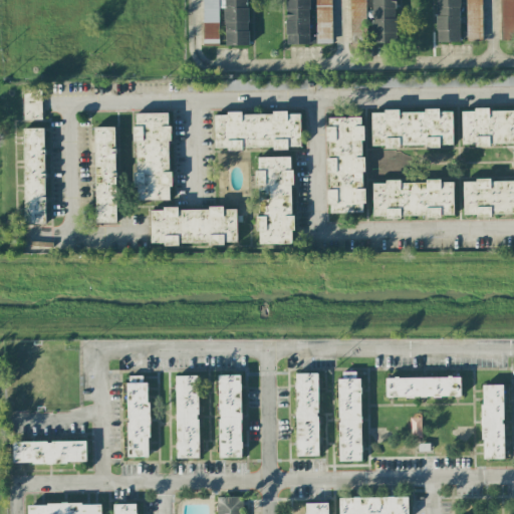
[(249,45),(247,0),(202,0),(204,43),(219,43),(218,8),(225,8),(226,45),(249,45)]
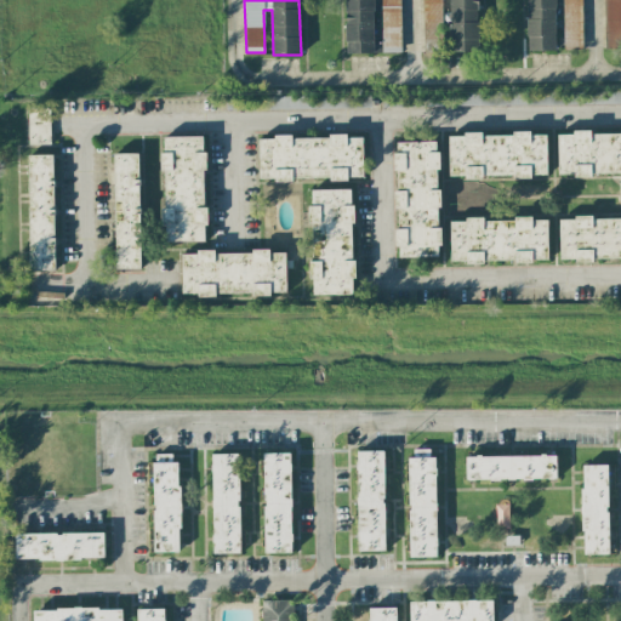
[(372,0),(345,0),(347,53),(375,53),(372,0)]
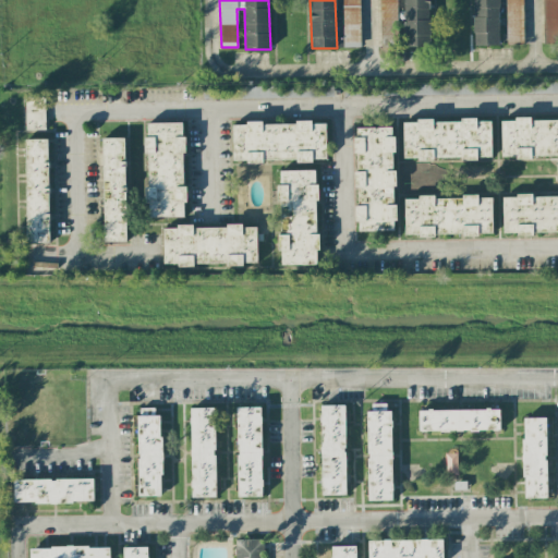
[(360,0),(341,0),(343,47),(361,47),(360,0)]
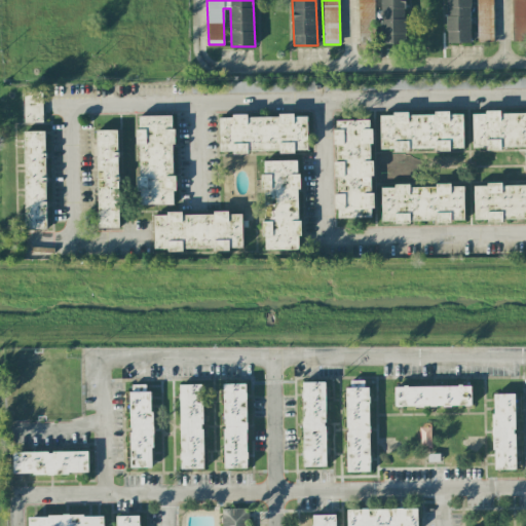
[(373,0),(358,0),(359,44),(375,43),(373,0)]
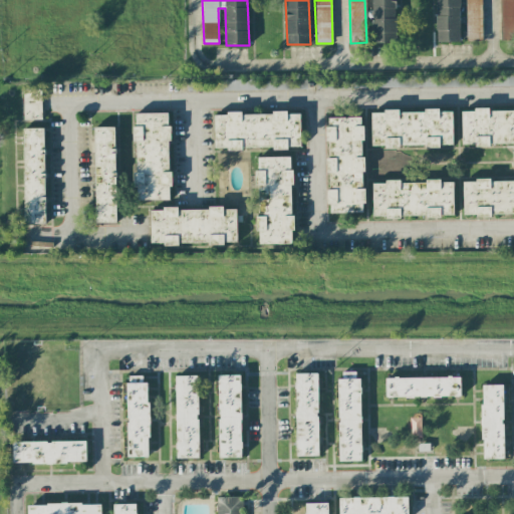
[(371,0),(372,43),(397,42),(396,0),(371,0)]
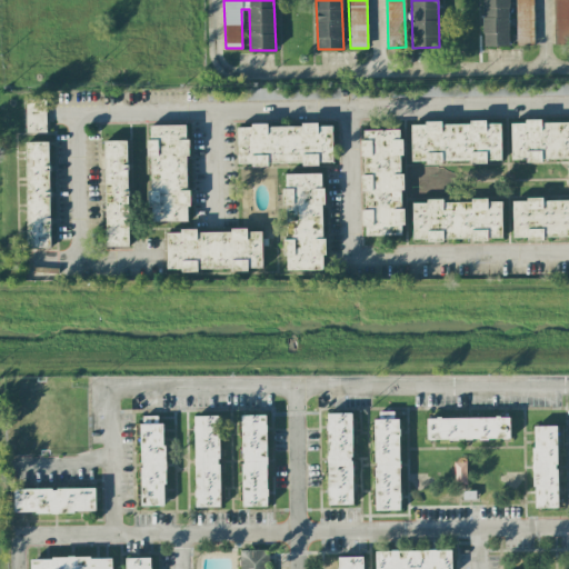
[(482,0),(483,47),(509,46),(508,0),(482,0)]
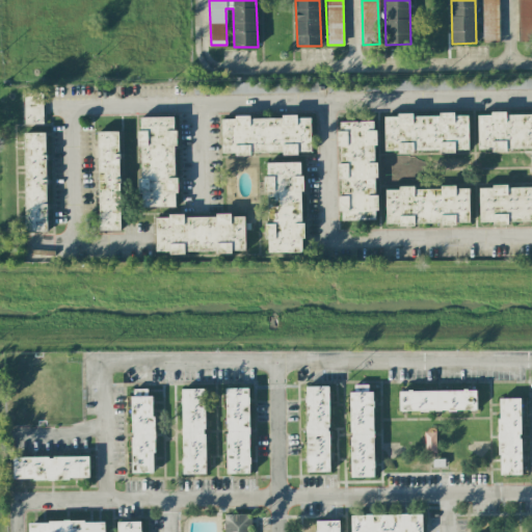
[(498,0),(481,0),(483,42),(500,42),(498,0)]
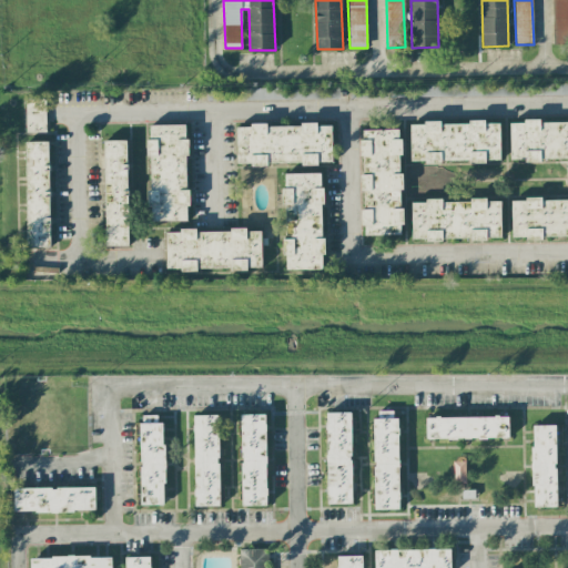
[(567,0),(553,0),(554,43),(567,42),(567,0)]
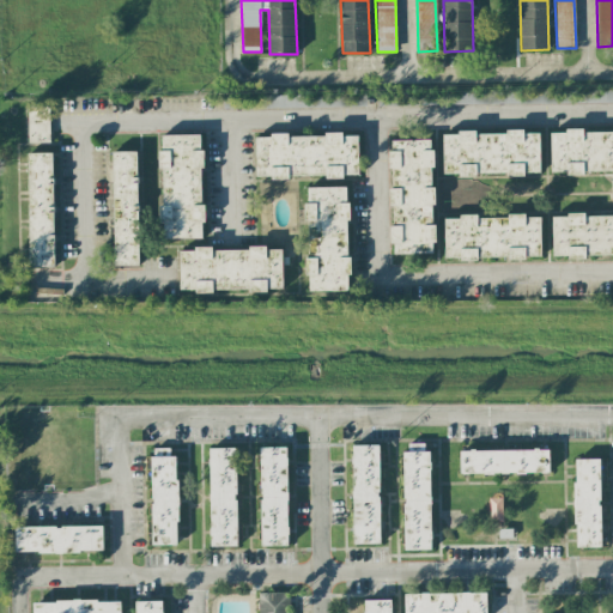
[(284,96),(284,107),(305,108),(305,96),(284,96)]
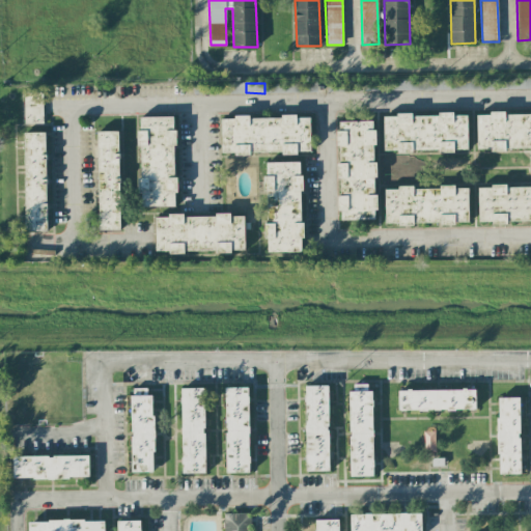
[(530,112),(477,114),(477,150),(530,149),(530,112)]
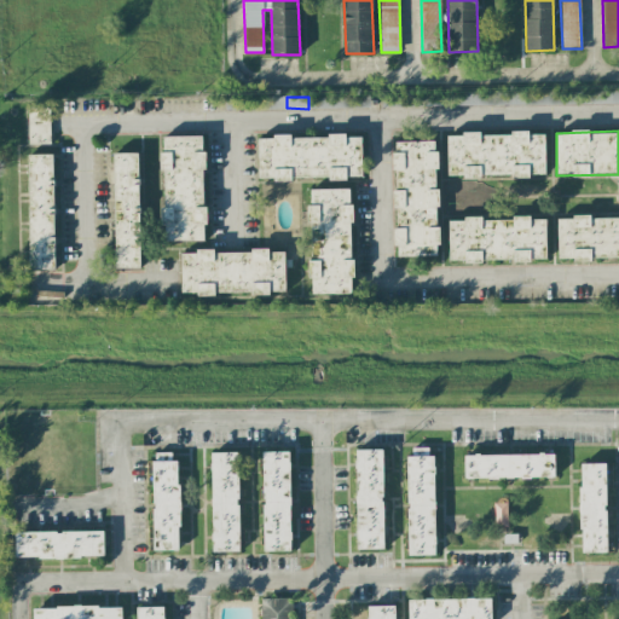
[(545,175),(545,133),(447,134),(447,177),(545,175)]
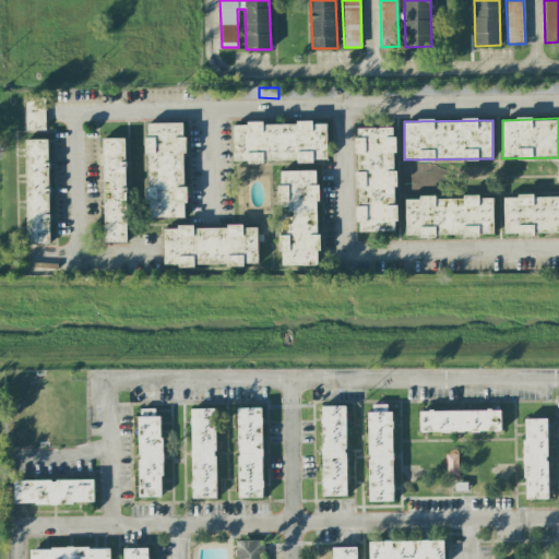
[(185,217),(183,122),(146,123),(147,217),(185,217)]
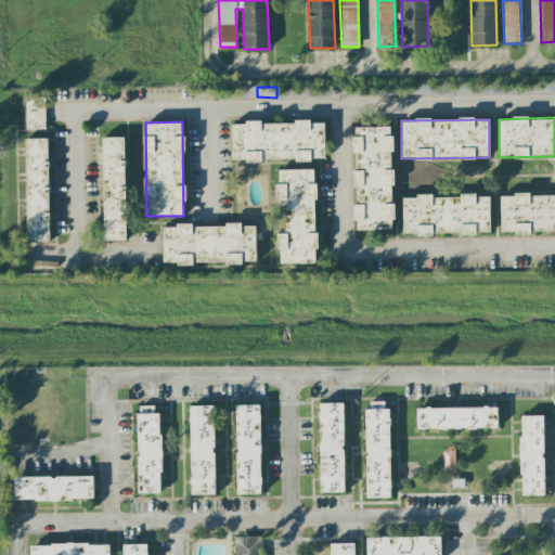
[(231,160),(324,159),(324,123),(231,123),(231,160)]
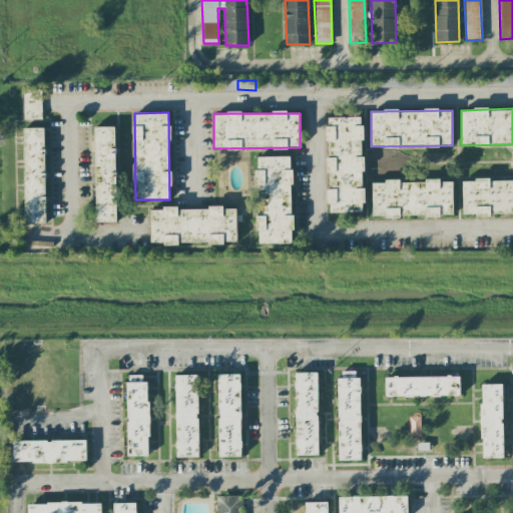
[(364,211),(361,116),(326,117),(328,212),(364,211)]
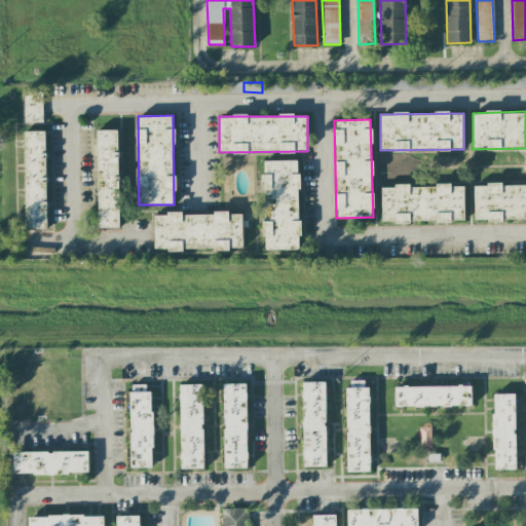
[(98,228),(119,228),(117,129),(97,130),(98,228)]
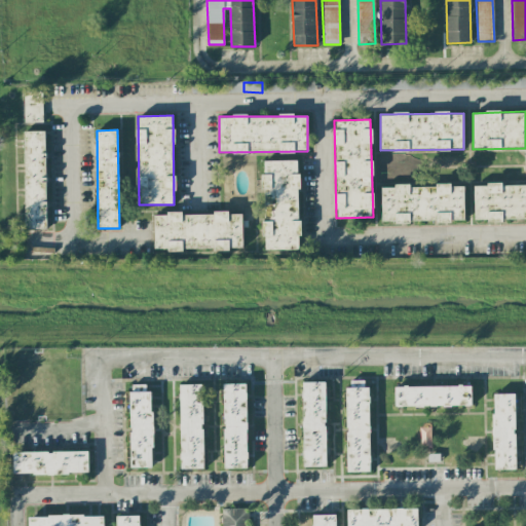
[(23,132),(26,229),(47,228),(44,130),(23,132)]
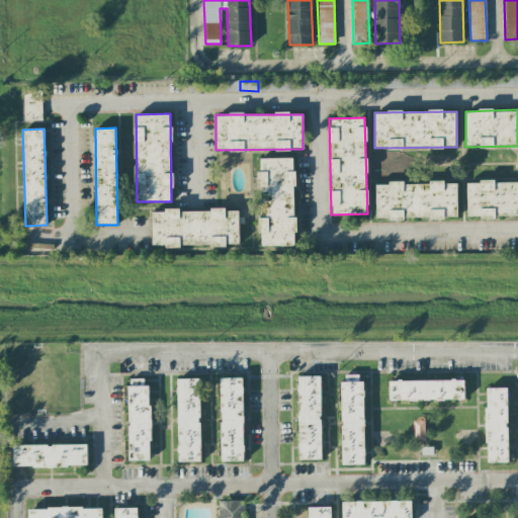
[(259,159),(260,217),(259,217),(260,246),(294,246),(293,158),(259,159)]
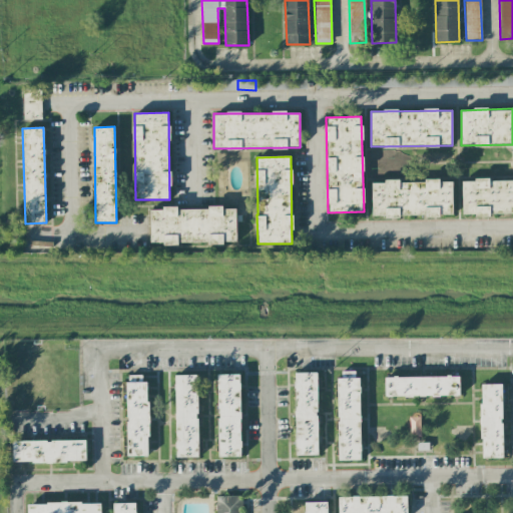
[(512,214),(512,179),(462,180),(462,215),(512,214)]
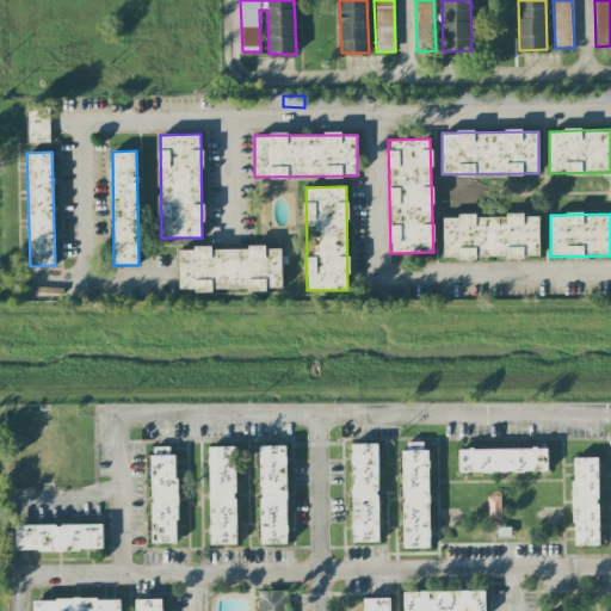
[(443,258),(539,258),(538,216),(443,216),(443,258)]
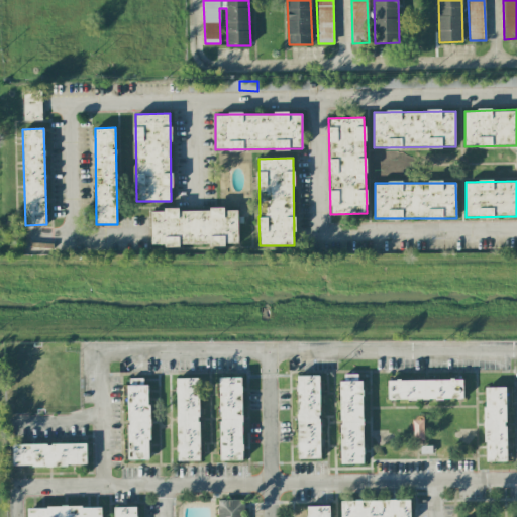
[(238,244),(237,209),(150,210),(151,245),(238,244)]
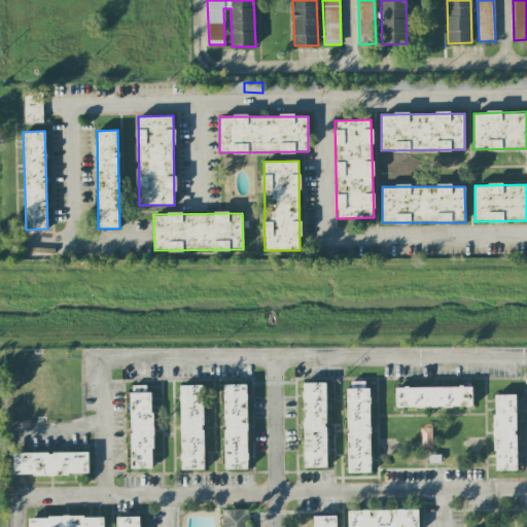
[(303,381),(303,467),(327,467),(326,381),(303,381)]
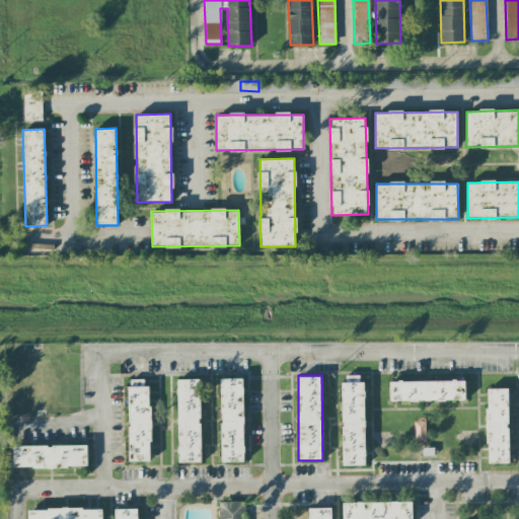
[(365,375),(341,375),(341,465),(365,465),(365,375)]
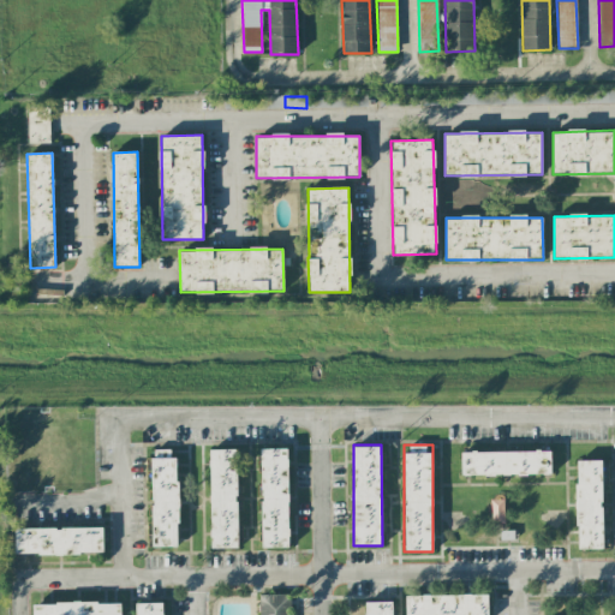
[(288,447),(261,448),(261,548),(290,548),(288,447)]
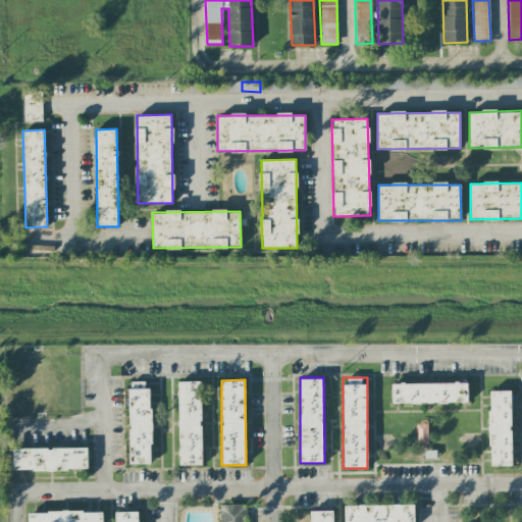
[(177,466),(202,466),(202,380),(177,380),(177,466)]
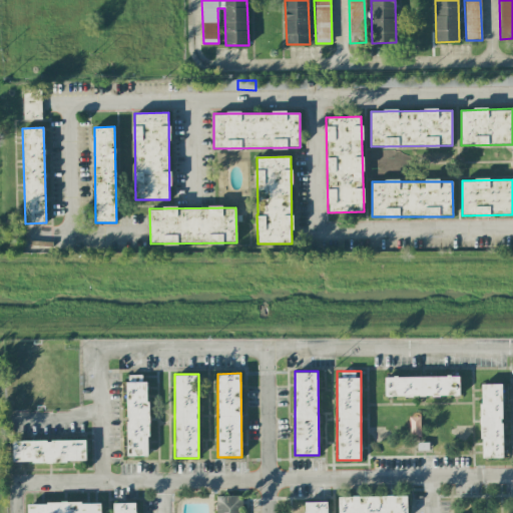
[(148,375),(126,375),(126,456),(148,456),(148,375)]
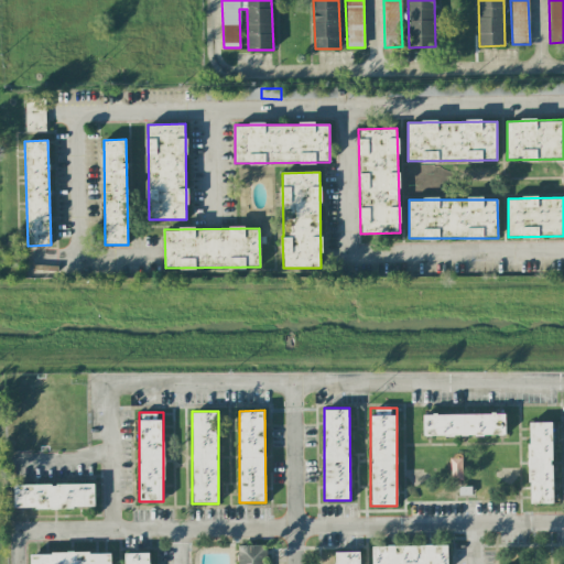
[(507,435),(507,413),(422,413),(422,435),(507,435)]
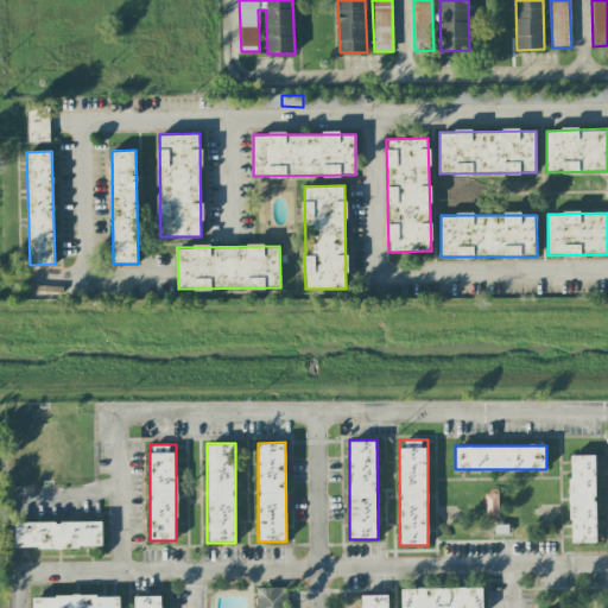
[(569,454),(570,543),(597,542),(596,454),(569,454)]
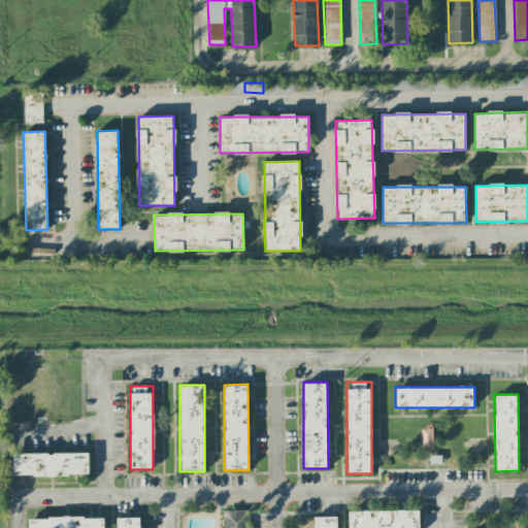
[(89,452),(13,452),(13,475),(89,475),(89,452)]
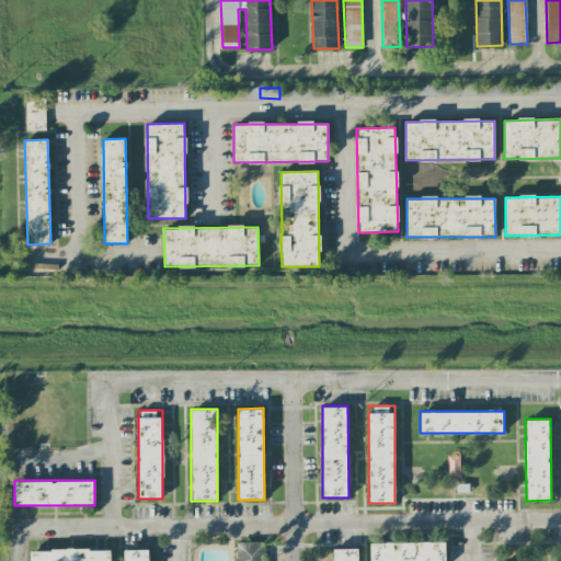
[(265,560),(265,541),(237,541),(237,560),(265,560)]
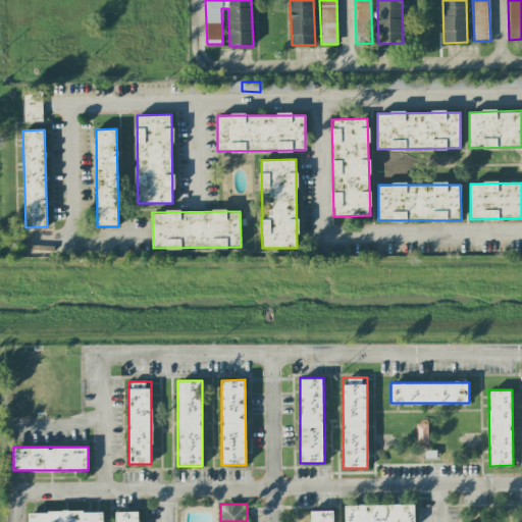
[(415,521),(415,504),(344,504),(344,521),(415,521)]
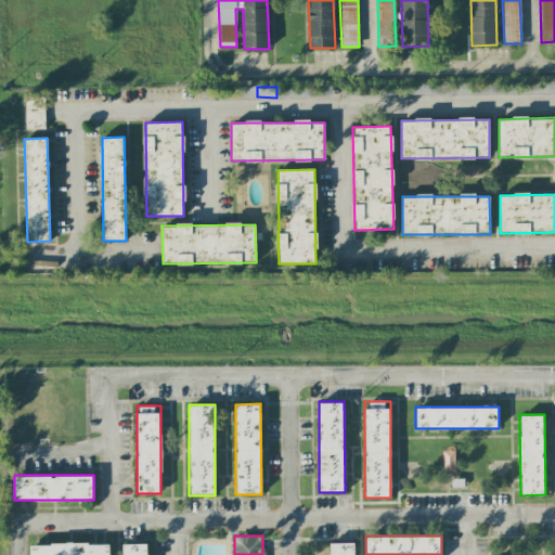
[(29,554),(110,554),(110,543),(29,542),(29,554)]
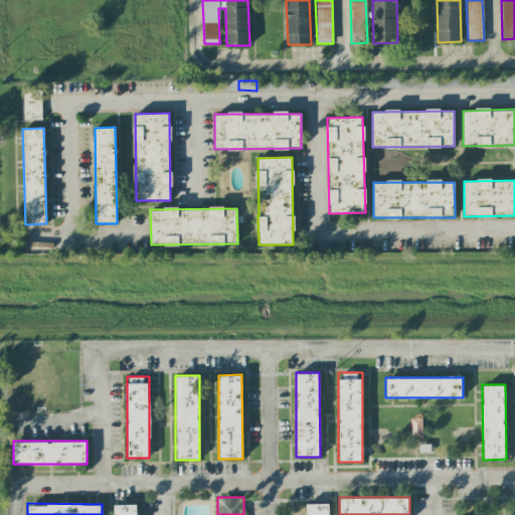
[(330,514),(330,503),(307,503),(307,514),(330,514)]
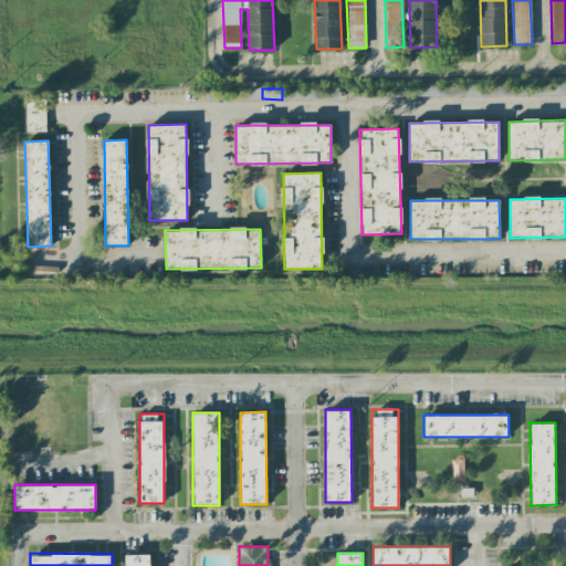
[(126,554),(126,565),(150,565),(150,554),(126,554)]
